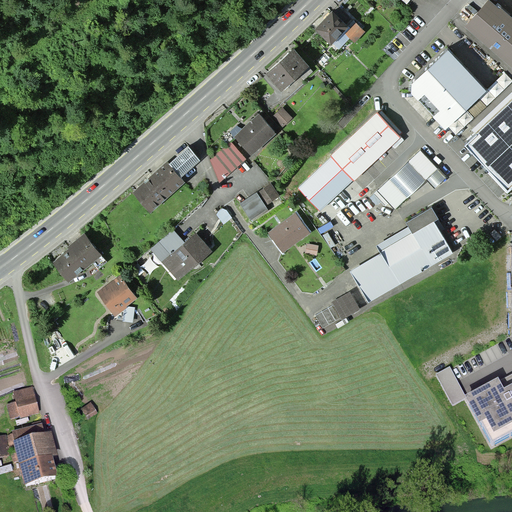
[(489,0),(469,22),(511,60),(511,15),(494,0),(489,0)]
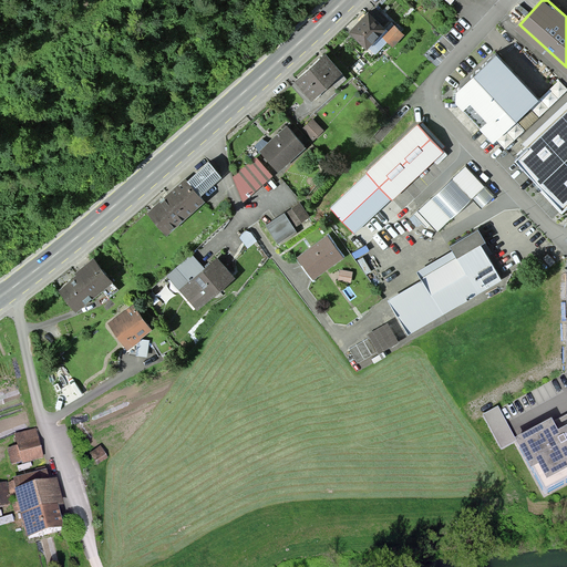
[(385,26),(370,10),(352,29),(368,44),(385,26)]
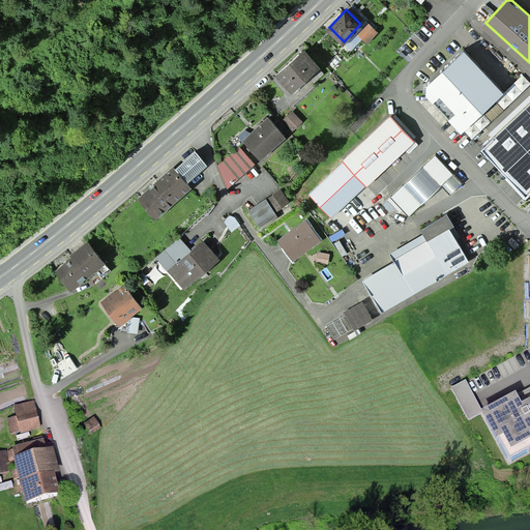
[(367,23),(356,35),(365,45),(377,32),(367,23)]
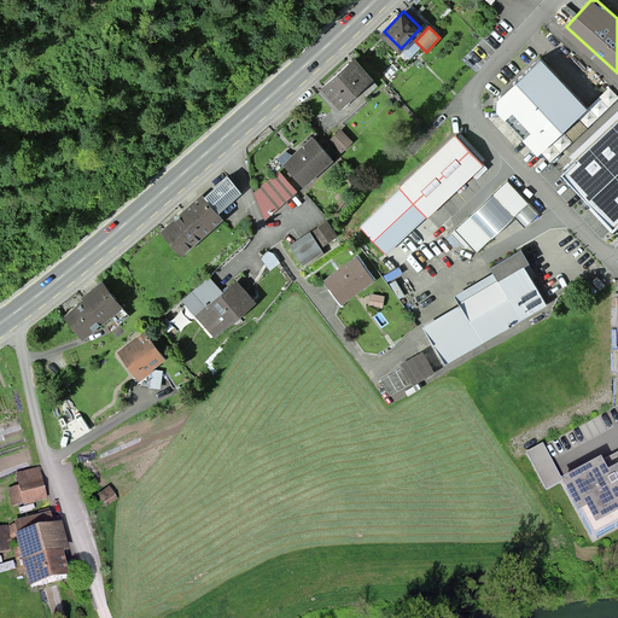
[(372,76),(356,58),(325,86),(340,104),(372,76)]
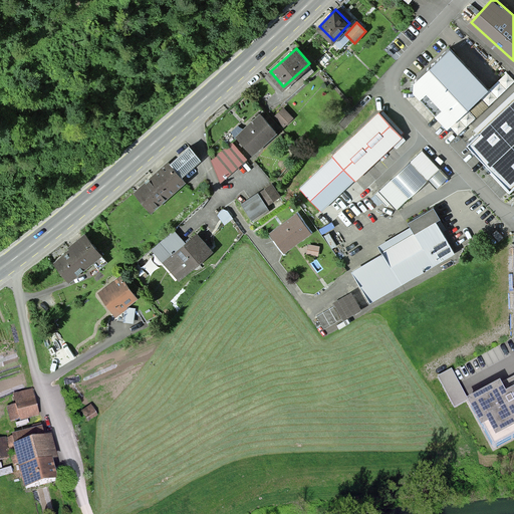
[(488,87),(452,48),(413,85),(449,123),(488,87)]
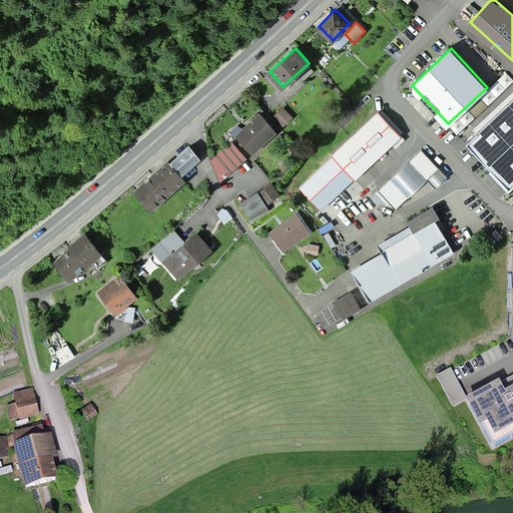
[(512,183),(512,101),(471,141),(511,185),(512,183)]
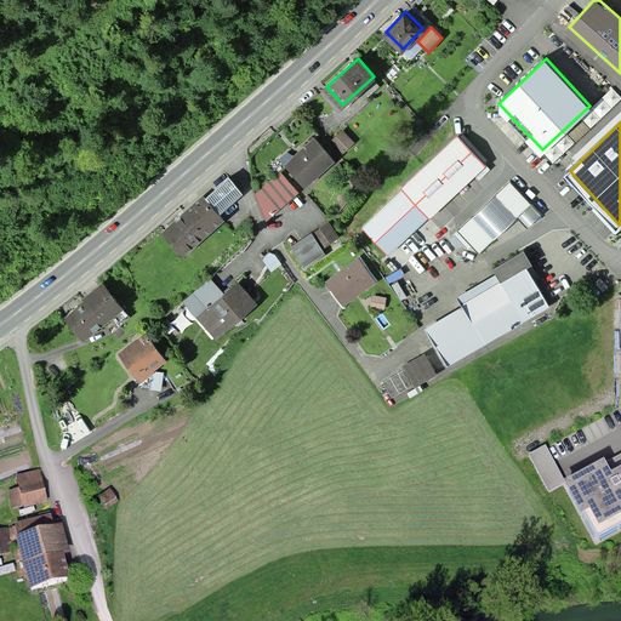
[(343,130),(330,141),(341,154),(354,143),(343,130)]
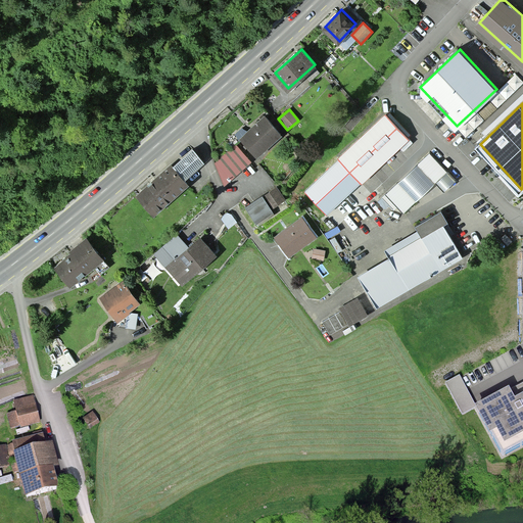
[(409,137),(386,113),(341,156),(364,180),(409,137)]
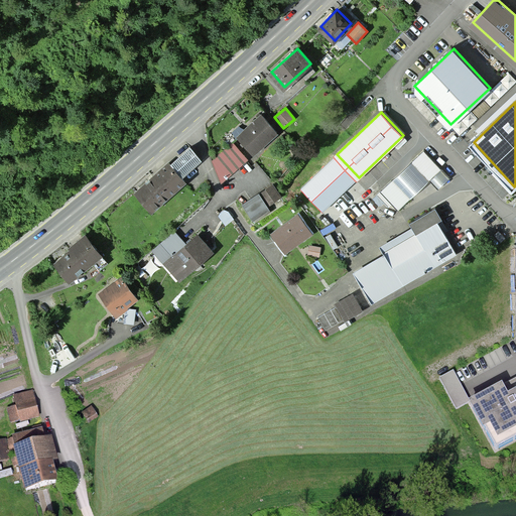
[(277,131),(262,114),(239,135),(254,152),(277,131)]
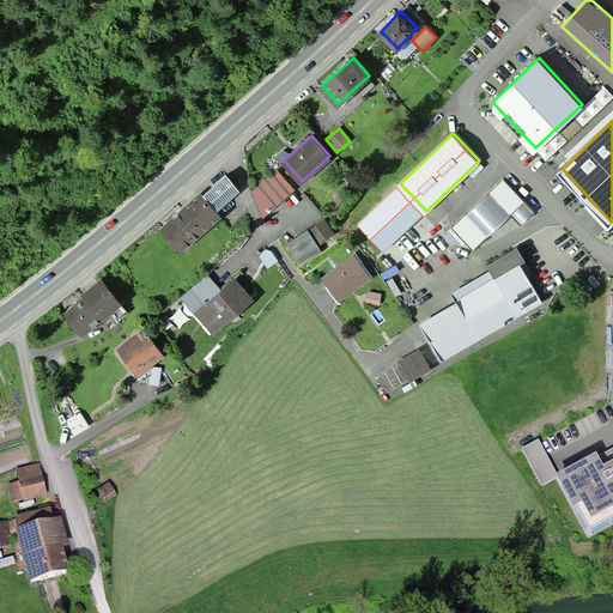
[(293,187),(278,169),(255,188),(265,213),(293,187)]
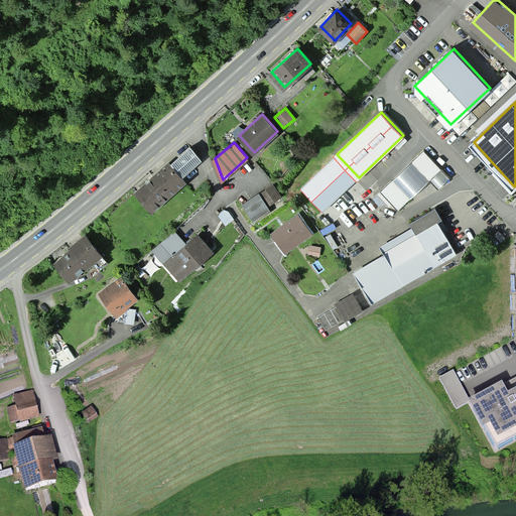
[(449,176),(424,150),(383,190),(399,208),(430,177),(439,186),(449,176)]
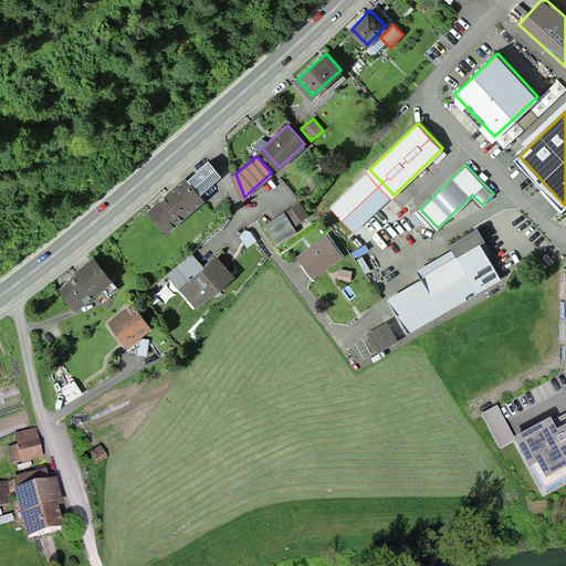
[(203,198),(186,178),(149,209),(167,229),(203,198)]
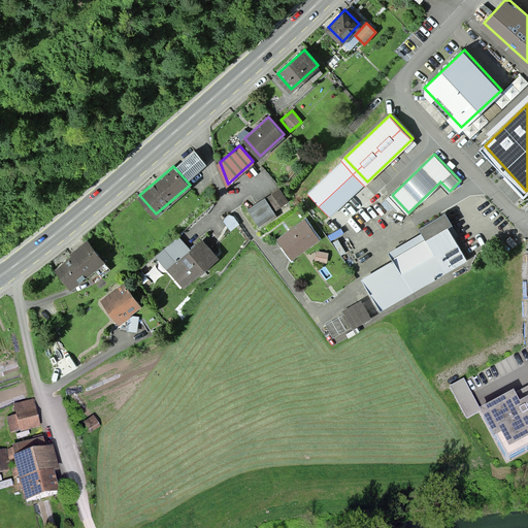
[(287,200),(279,189),(269,196),(276,207),(287,200)]
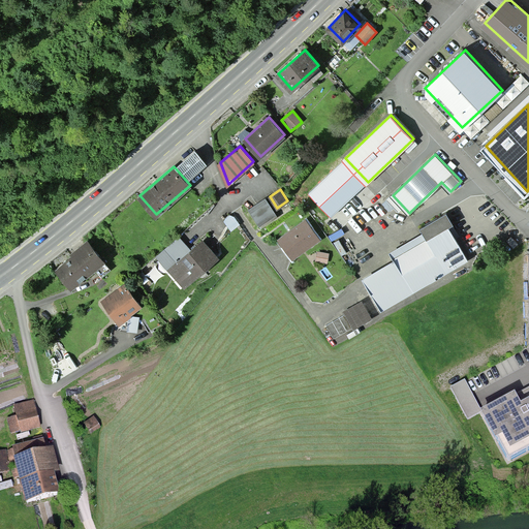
[(275,213),(266,198),(250,208),(260,222),(275,213)]
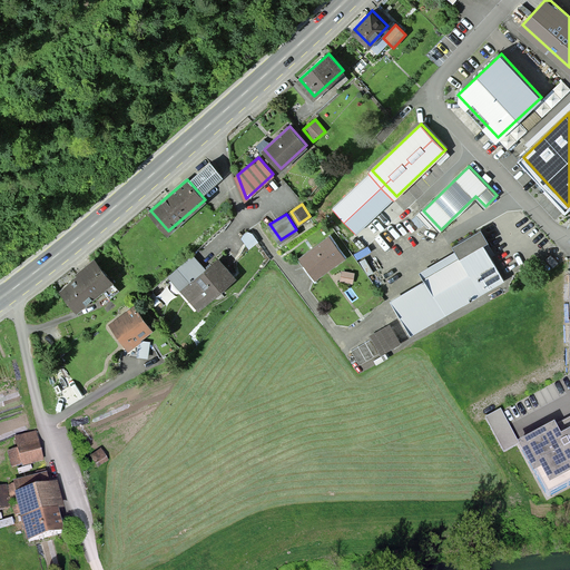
[(426,279),(393,300),(412,332),(504,279),(483,243),(488,239),(482,229),(455,245),(459,251),(422,272),(426,279)]
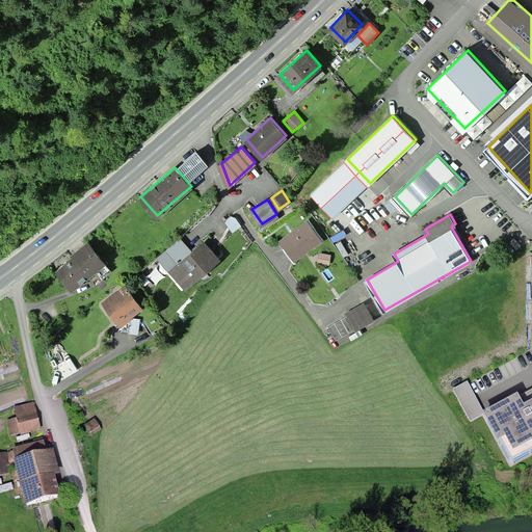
[(321,239),(308,220),(282,239),(295,258),(321,239)]
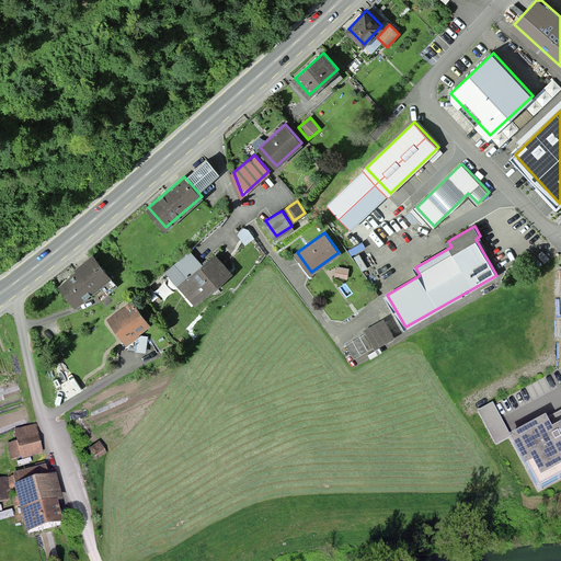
[(231,272),(215,254),(181,285),(196,302),(231,272)]
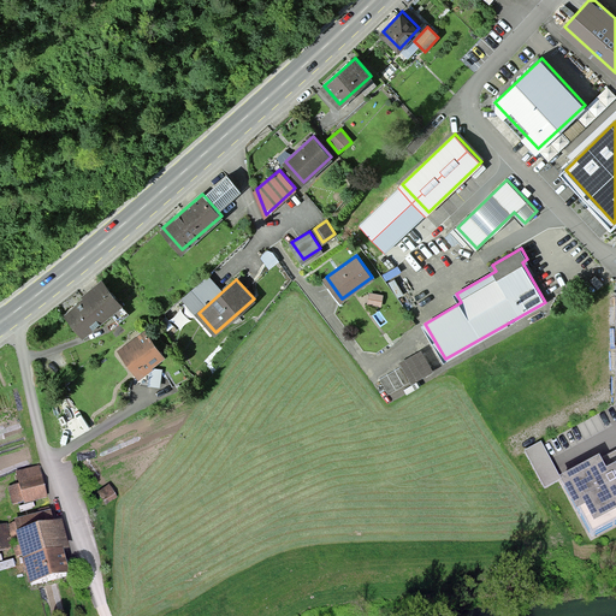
[(122,303),(102,280),(84,295),(86,297),(66,313),(83,335),(122,303)]
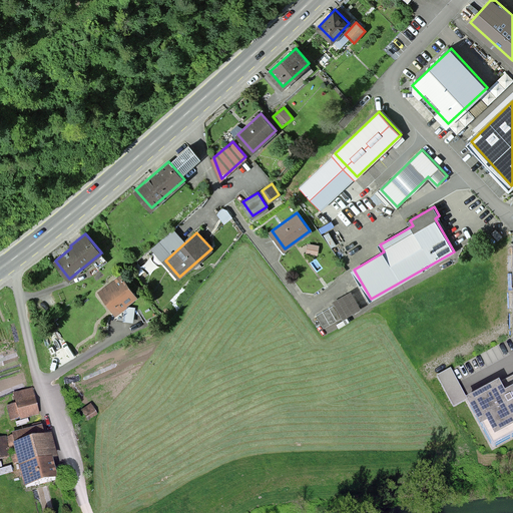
[(136,296),(121,276),(100,292),(115,311),(136,296)]
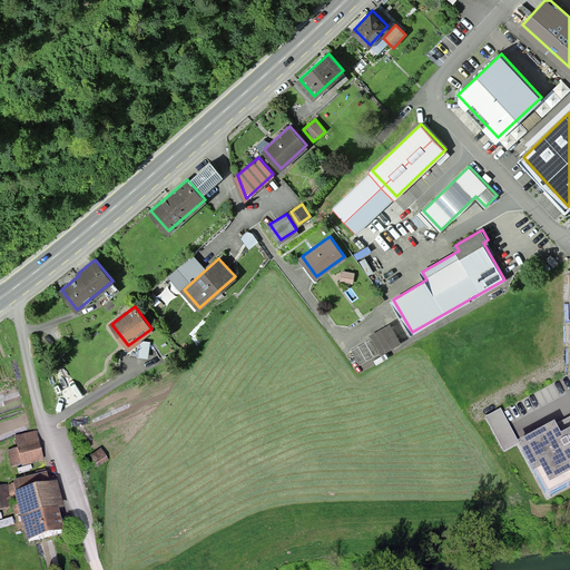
[(401,345),(390,324),(369,335),(371,340),(379,354),(380,356),(401,345)]
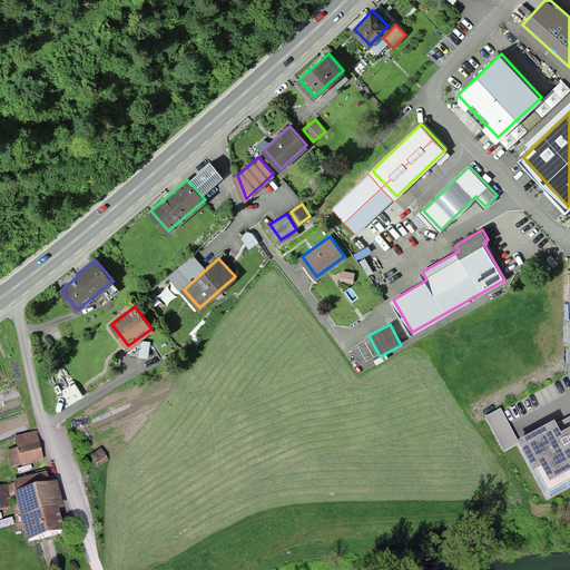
[(379,354),(371,340),(350,352),(357,365),(379,354)]
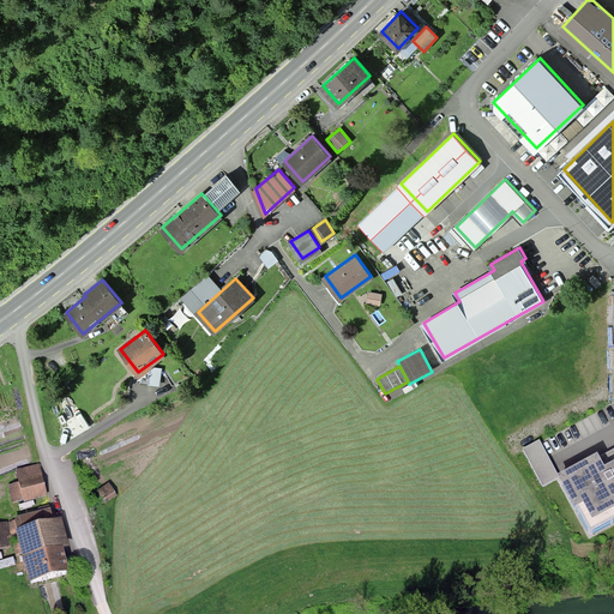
[(558,479),(540,444),(524,452),(542,486),(558,479)]
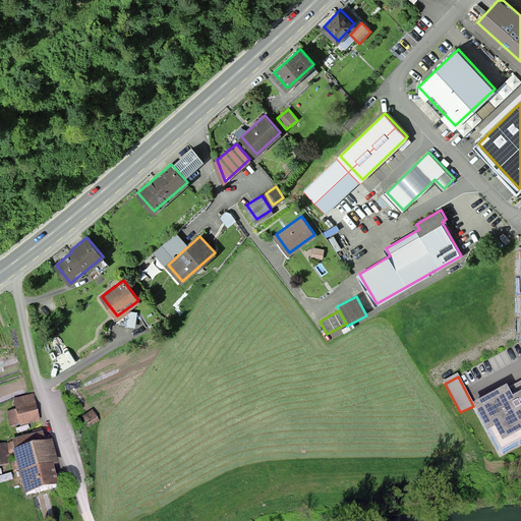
[(33,394),(14,400),(17,412),(7,414),(11,427),(20,424),(21,428),(41,422),(33,394)]
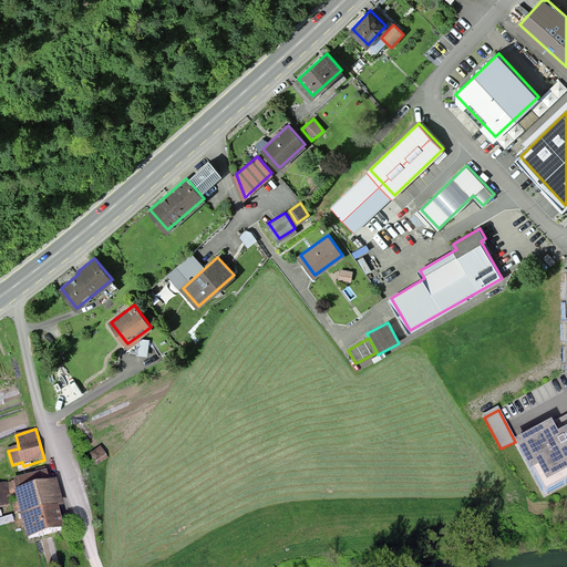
[(553,429),(516,447),(532,477),(538,473),(547,488),(566,477),(566,434),(558,439),(553,429)]
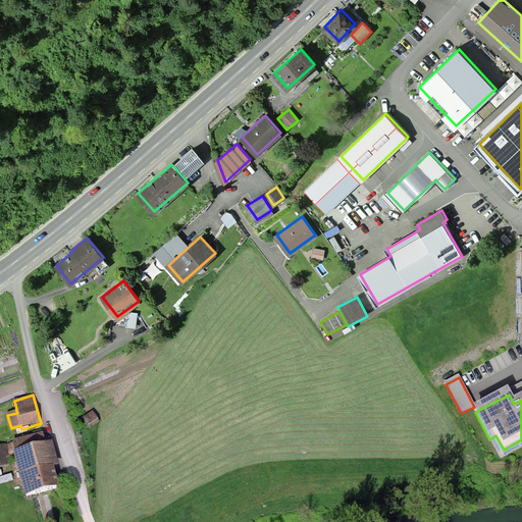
[(100,422),(93,412),(83,418),(89,429),(100,422)]
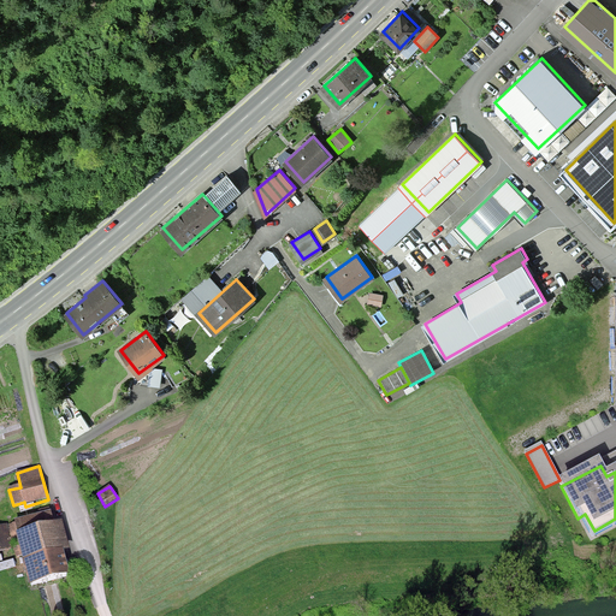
[(31,590),(66,580),(60,556),(66,554),(59,526),(54,527),(51,513),(0,526),(0,552),(19,548),(31,590)]
